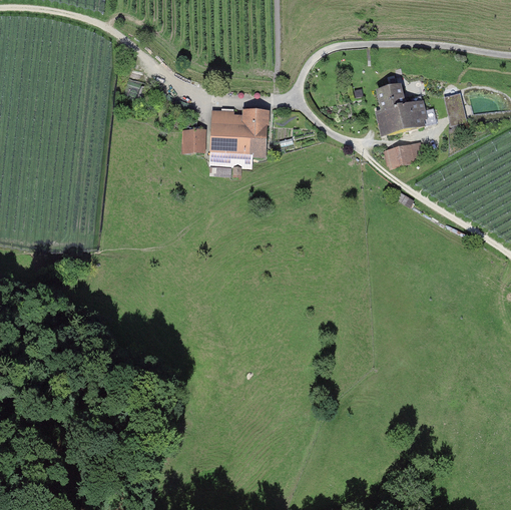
[(401,82),(375,89),(380,108),(375,109),(381,134),(424,124),(423,118),(427,117),(423,98),(405,102),(401,82)]
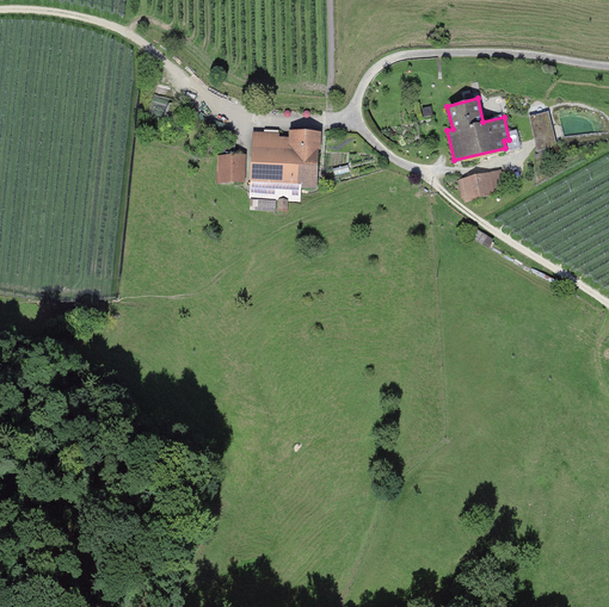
[(547,111),(528,116),(536,148),(555,144),(547,111)]
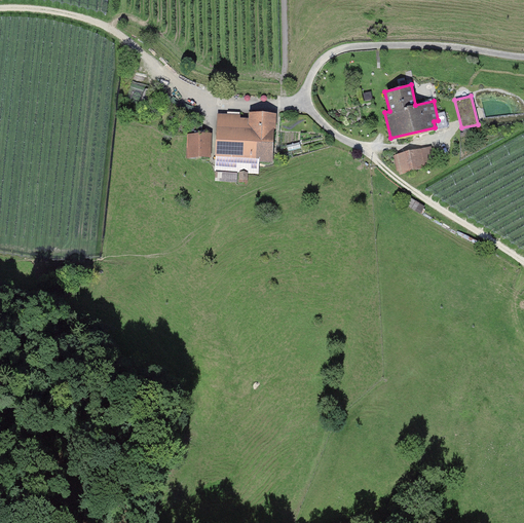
[(247,116),(217,115),(214,170),(257,172),(257,159),(272,160),(274,113),(247,112),(247,116)]
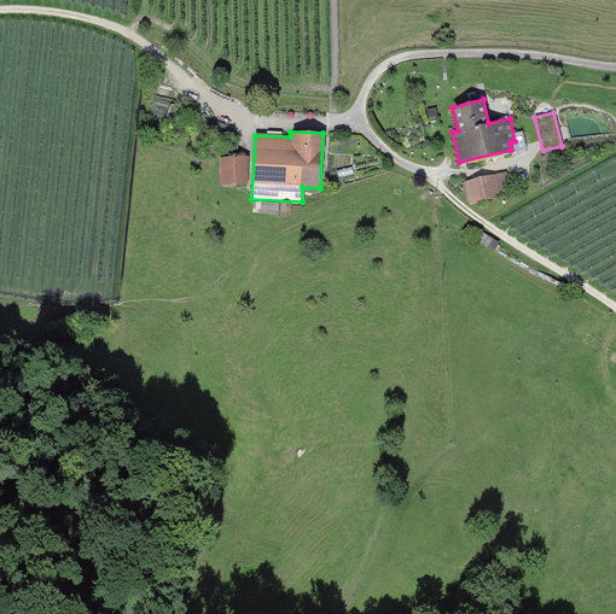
[(249,157),(218,157),(219,183),(249,183),(249,157)]
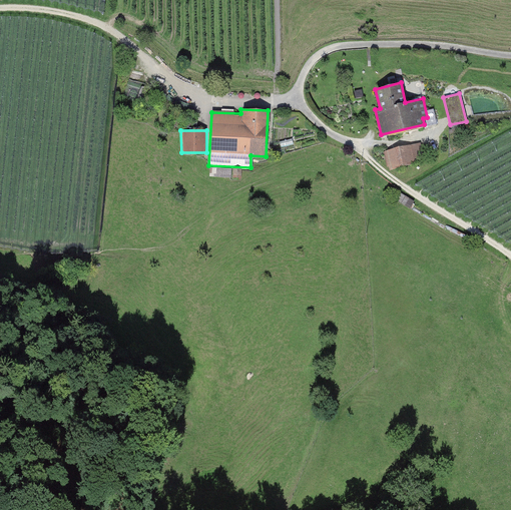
[(414,143),(383,150),(388,168),(418,161),(414,143)]
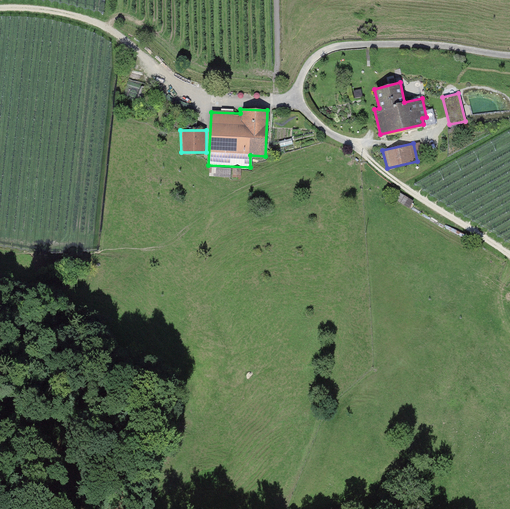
All buildings are outlined.
